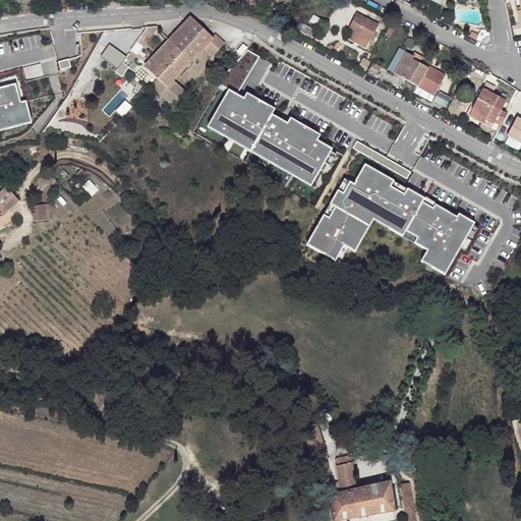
[(379,26),(358,15),(350,30),(370,41),(379,26)]
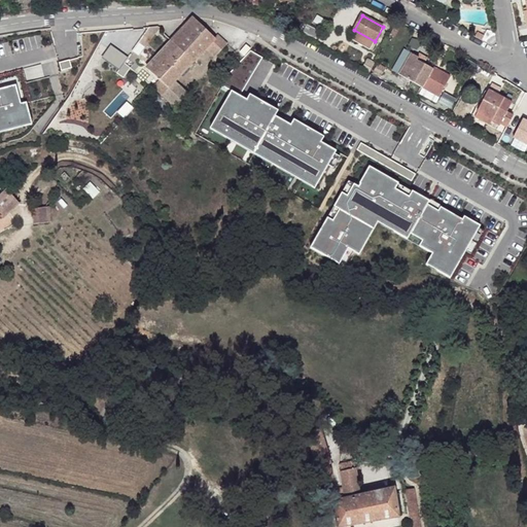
[(192,16),(146,67),(160,79),(152,88),(176,109),(189,94),(176,81),(205,48),(215,58),(227,43),(218,35),(215,37),(192,16)]
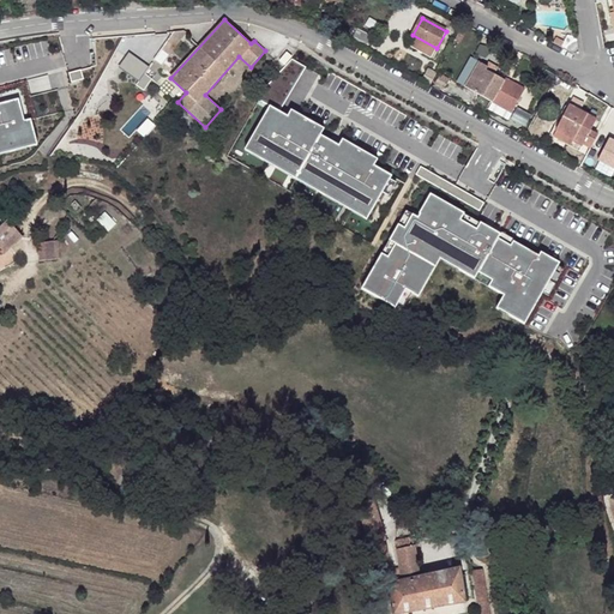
[(374,36),(357,28),(353,37),(369,46),(374,36)]
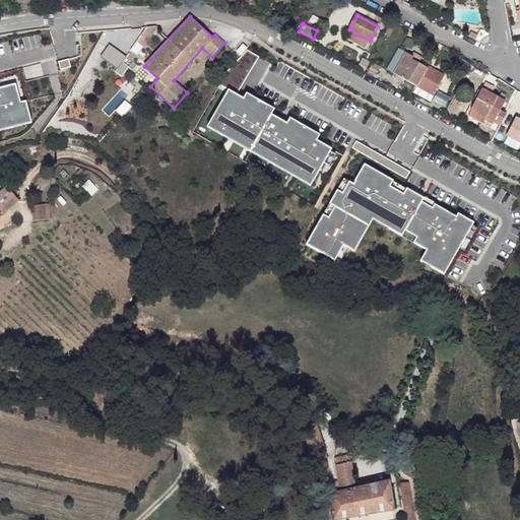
[(491,43),(489,31),(476,41),(486,46),(491,43)]
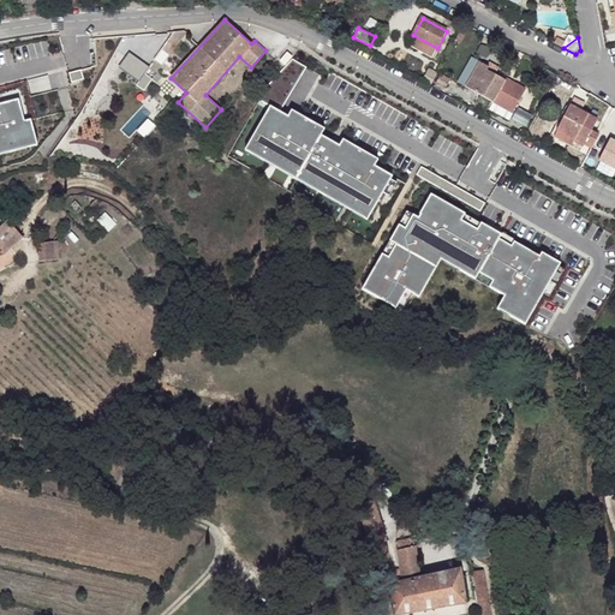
[(149,66),(130,53),(119,66),(139,81),(149,66)]
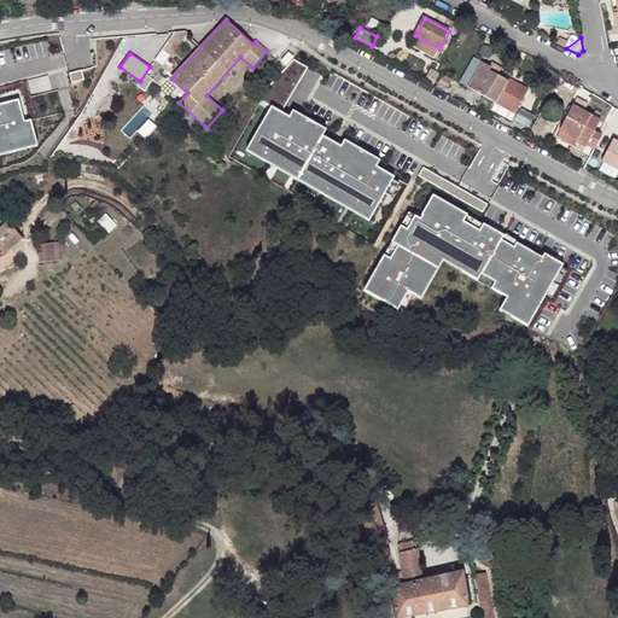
[(295,60),(269,86),(262,100),(283,111),(307,68),(295,60)]
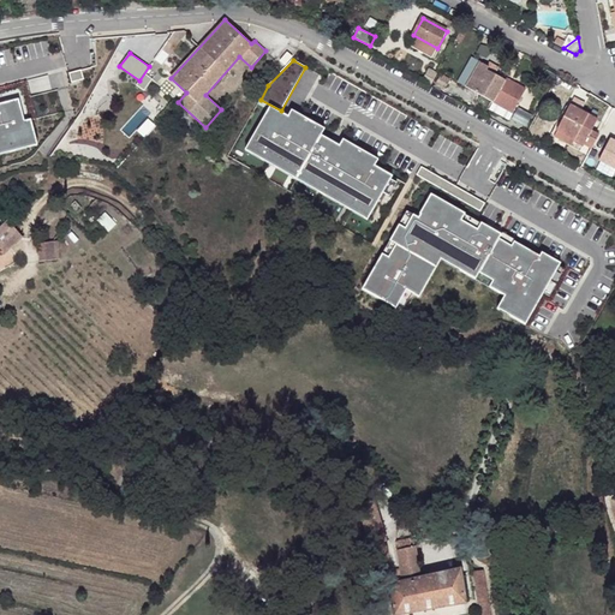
[(488,69),(478,63),(465,88),(479,96),(513,113),(525,89),(512,82),(511,85),(505,82),(494,76),(487,72),(488,69)]
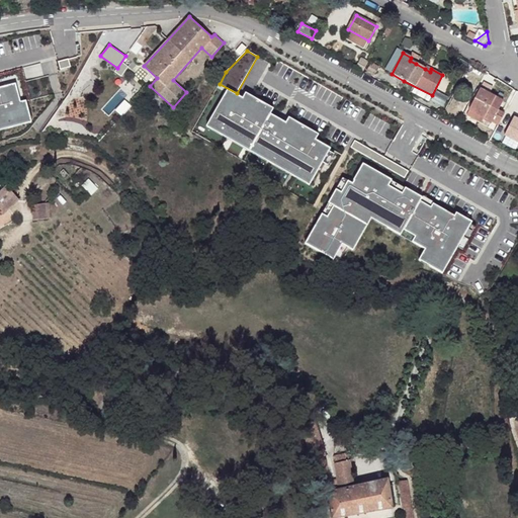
[(61,69),(71,67),(69,59),(59,62),(61,69)]
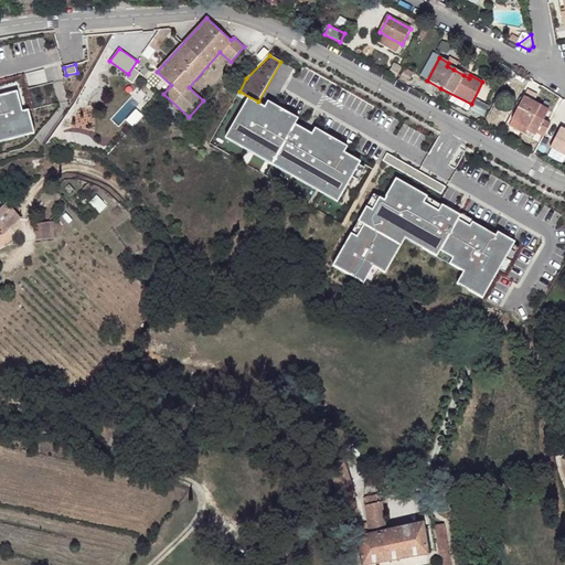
[(0,140),(34,132),(28,109),(22,112),(17,92),(0,95),(0,140)]
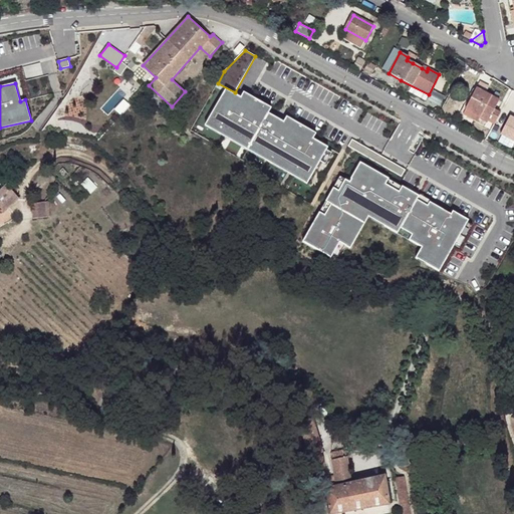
[(271,106),(243,90),(240,95),(225,87),(204,125),(306,182),(326,147),(312,139),(315,133),(287,116),(284,122),(268,113),(271,106)]
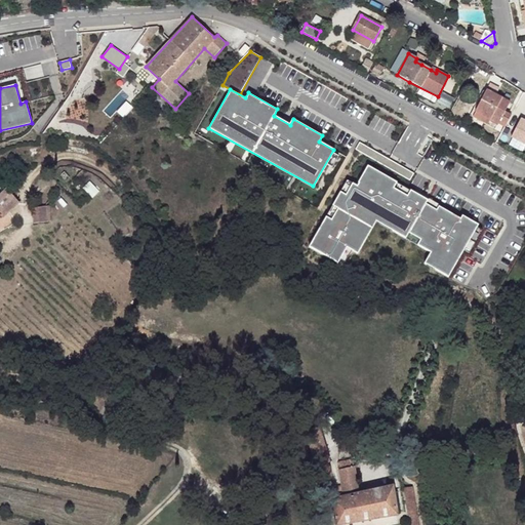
[(487,89),(475,112),(497,124),(505,127),(509,120),(502,117),(506,112),(511,103),(487,89)]
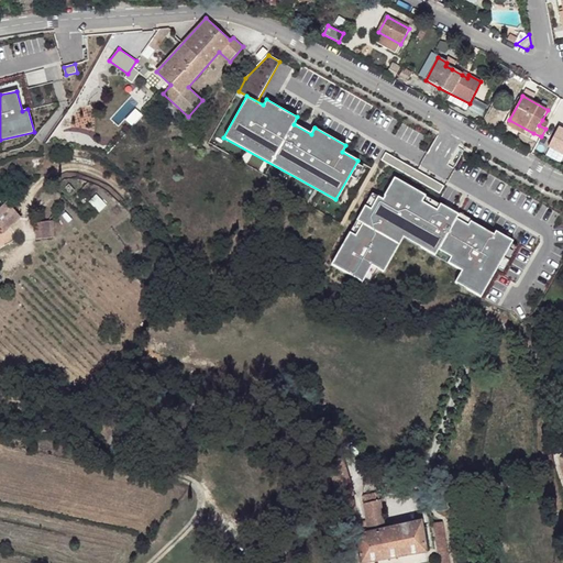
[(483,116),(488,107),(475,100),(470,109),(483,116)]
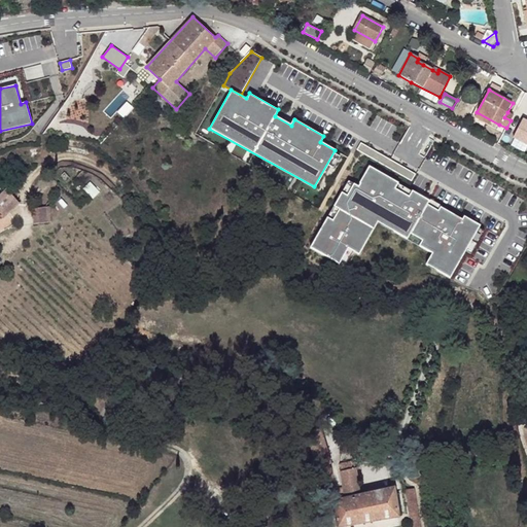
[(125,118),(134,108),(127,102),(117,112),(125,118)]
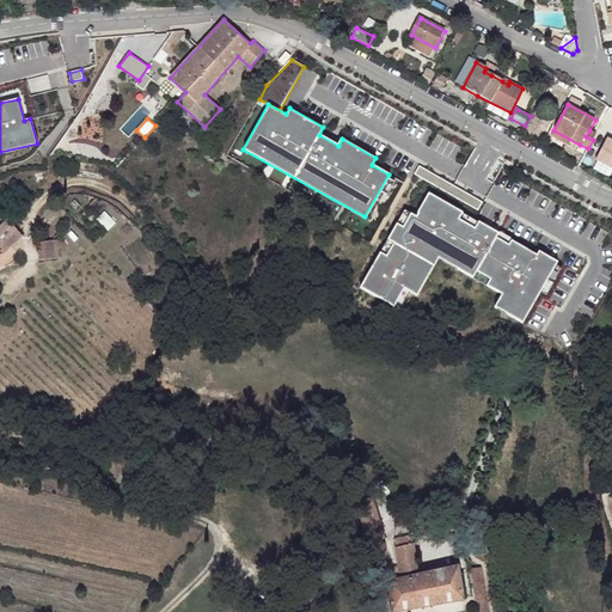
[(580,145),(554,130),(550,136),(577,151),(580,145)]
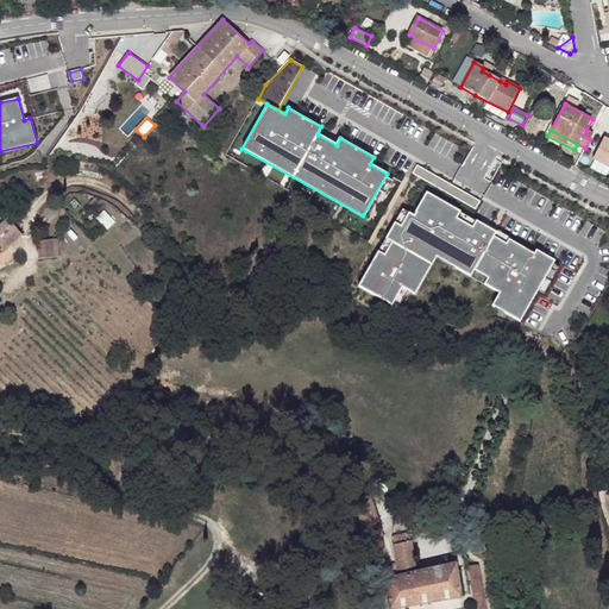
[(594,133),(586,130),(583,136),(590,139),(594,133)]
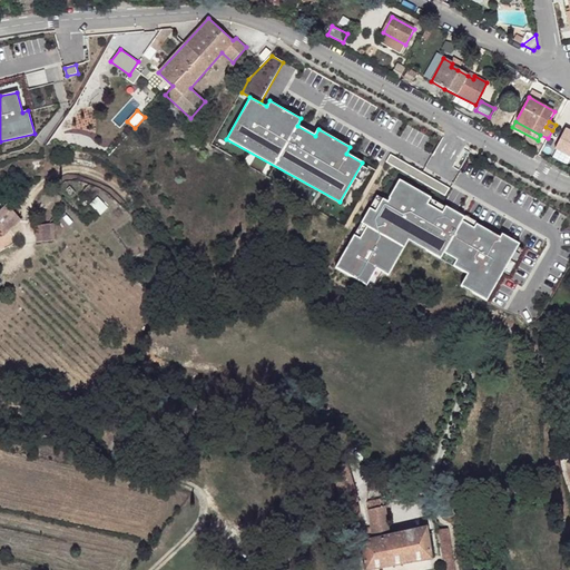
[(557,149),(569,155),(569,129),(567,128),(557,149)]
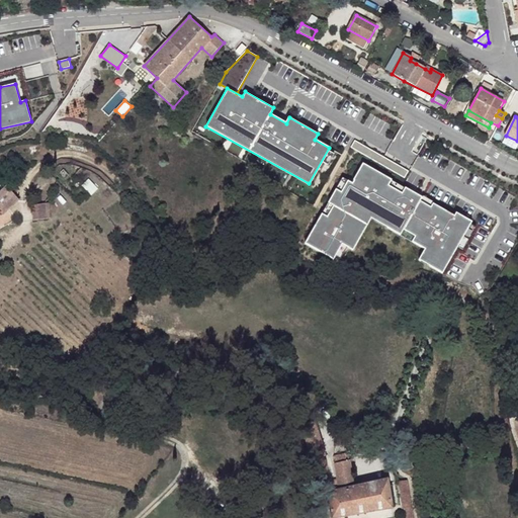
[(320,211),(304,241),(333,257),(335,254),(345,259),(370,216),(424,246),(418,256),(441,269),(456,243),(461,246),(475,223),(469,221),(470,218),(453,207),(451,211),(361,161),(350,180),(341,175),(320,211)]
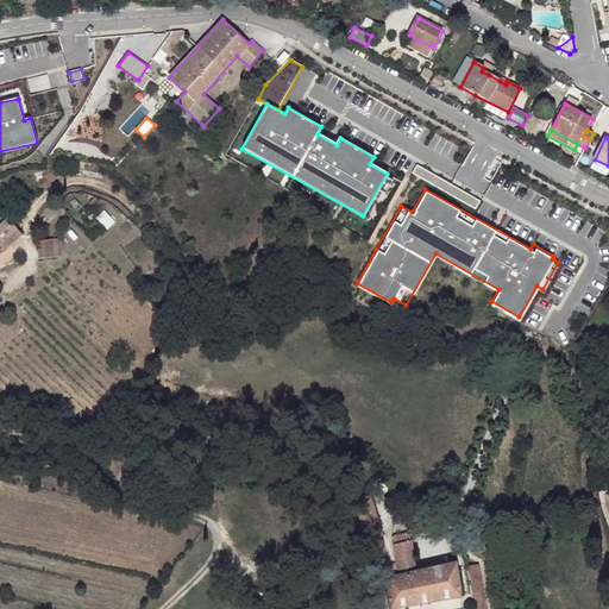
[(79,200),(74,203),(81,212),(86,207),(79,200)]
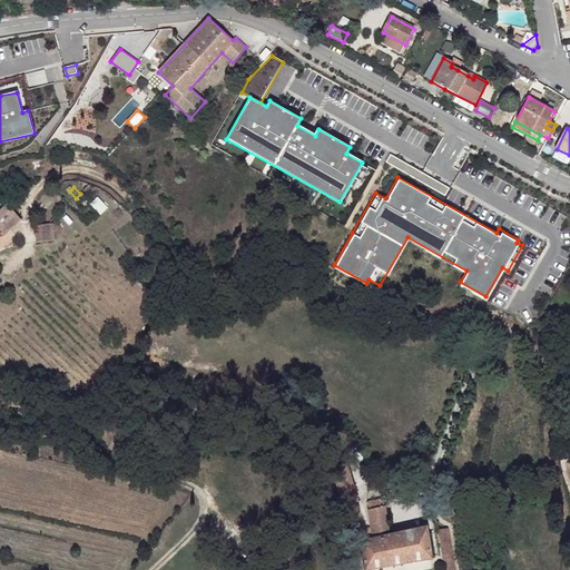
[(100,214),(108,207),(97,197),(90,204),(100,214)]
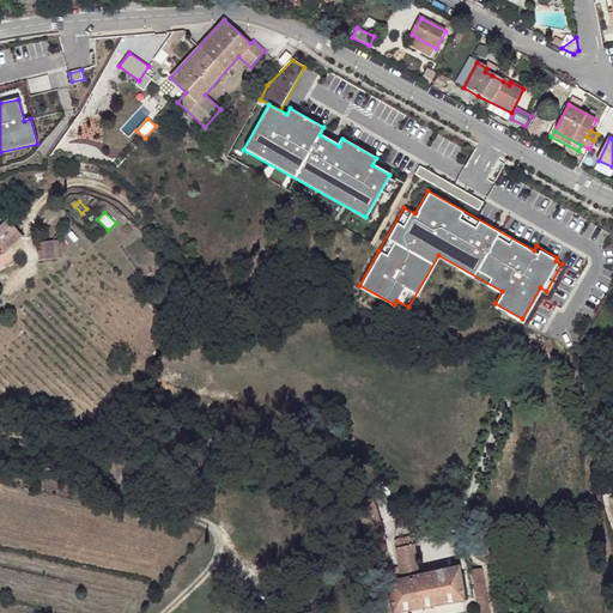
[(11,222),(0,230),(0,240),(8,250),(10,250),(24,237),(11,222)]
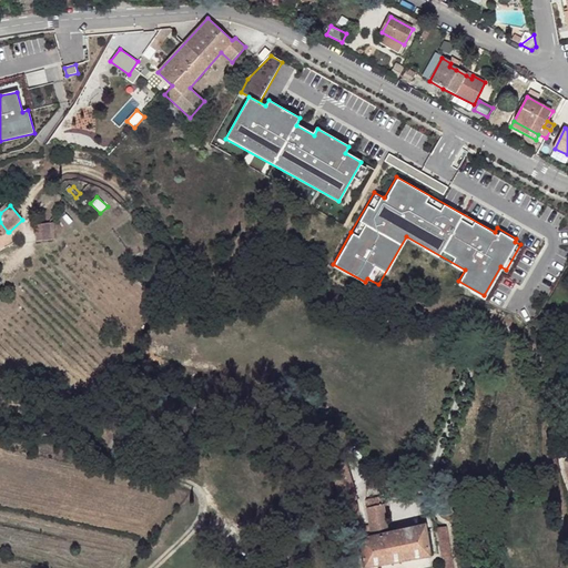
[(39,225),(40,244),(54,243),(54,224),(39,225)]
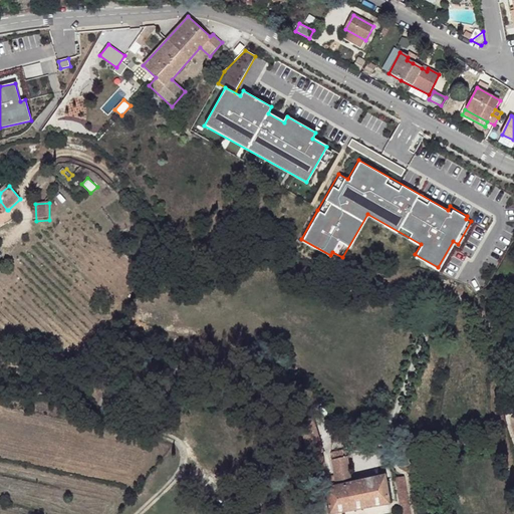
[(494,319),(508,330),(513,321),(500,311),(494,319)]
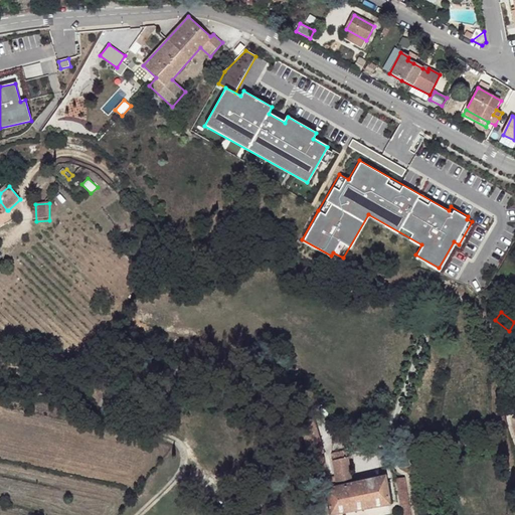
[(381,402),(372,398),(369,405),(378,409),(381,402)]
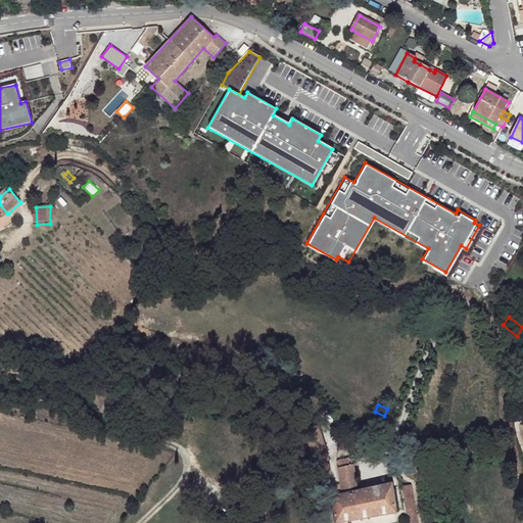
[(328,457),(319,426),(304,429),(315,465),(319,464),(321,479),(332,478),(328,457)]
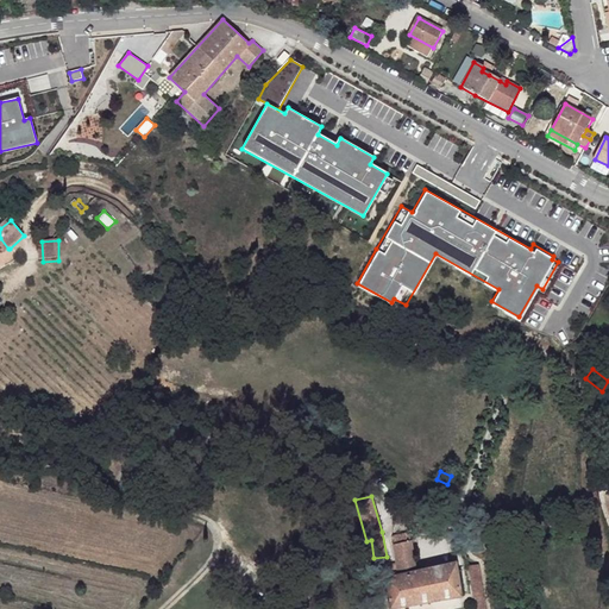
[(387,579),(391,608),(460,596),(456,566),(418,573),(410,532),(393,535),(397,564),(391,565),(393,578),(387,579)]
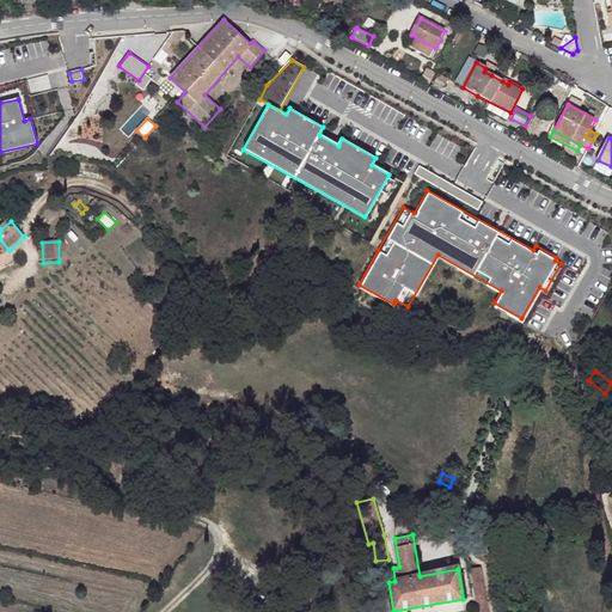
[(488,545),(472,548),(475,556),(490,554),(488,545)]
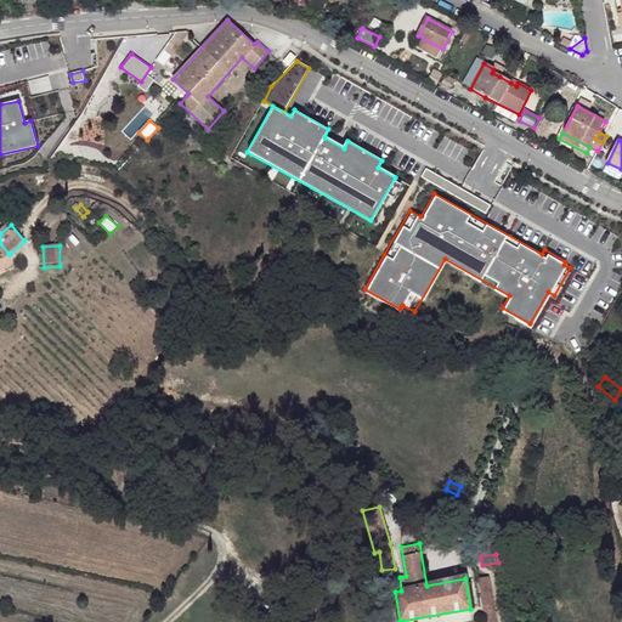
[(496,621),(490,578),(479,580),(486,621),(496,621)]
